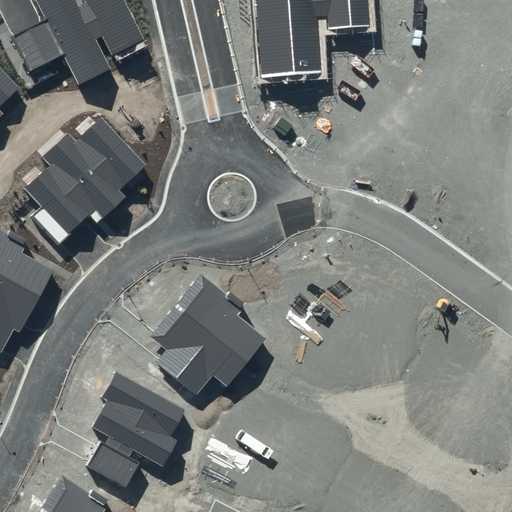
[(37,0),(47,20),(11,37),(28,72),(63,55),(78,85),(111,68),(97,40),(102,37),(112,56),(146,39),(126,0),(84,0),(87,4),(79,8),(74,0),(37,0)]
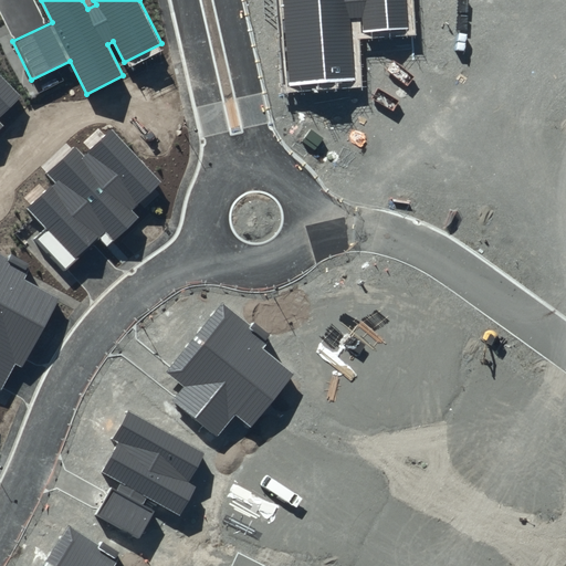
[(282,0),(290,85),(356,81),(352,19),(363,18),(364,31),(408,28),(406,0),(282,0)]
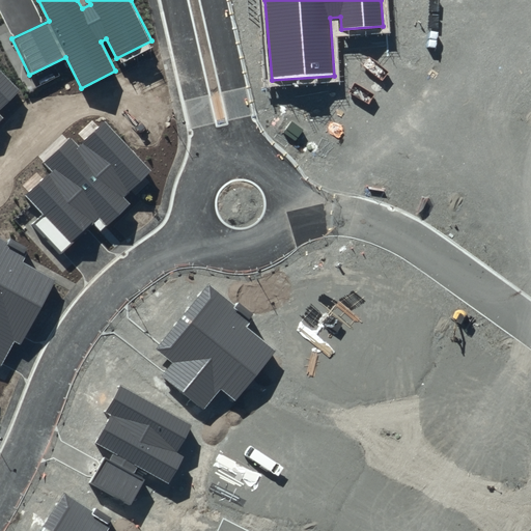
[(0,122),(4,118),(0,114),(0,110),(21,91),(0,70),(0,122)]
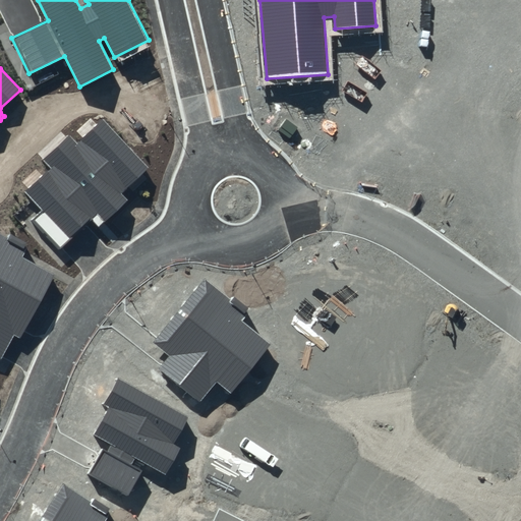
[(49,168),(24,191),(43,211),(32,221),(58,249),(91,220),(99,228),(128,200),(122,193),(150,168),(104,119),(77,143),(68,134),(42,160),(49,168)]
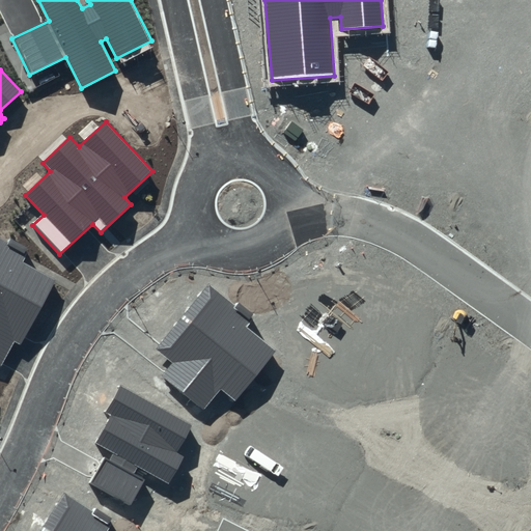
[(29,252),(0,236),(0,364),(2,366),(15,342),(21,345),(56,280),(24,262),(29,252)]
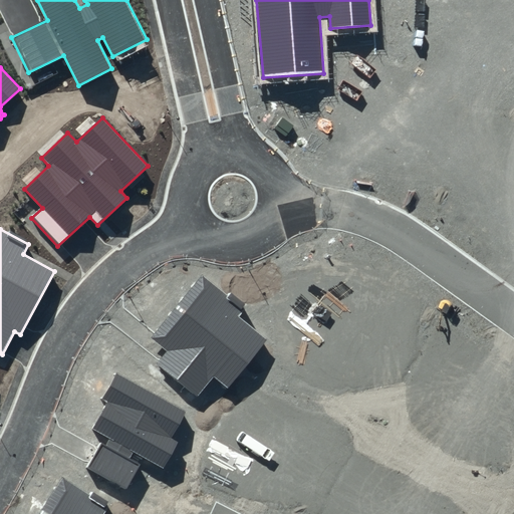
[(227,295),(202,275),(151,337),(167,350),(157,363),(198,397),(214,377),(227,388),(266,339),(238,316),(246,306),(229,292),(227,295)]
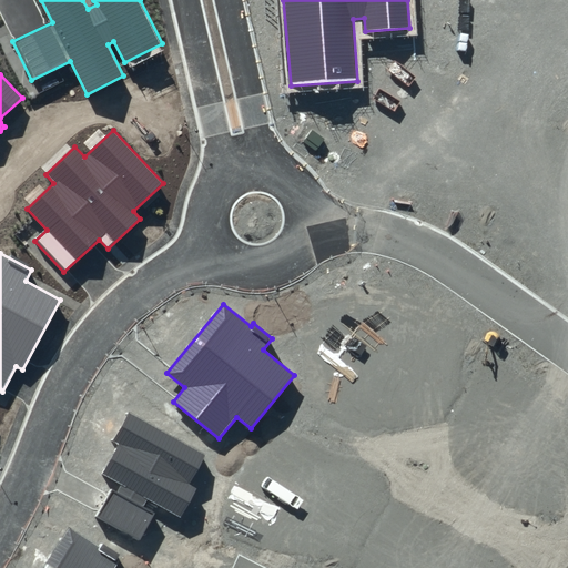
[(204,455),(129,412),(112,440),(119,444),(101,475),(121,485),(117,493),(111,488),(94,517),(140,543),(155,514),(143,507),(148,498),(182,517),(198,489),(188,484),(204,455)]
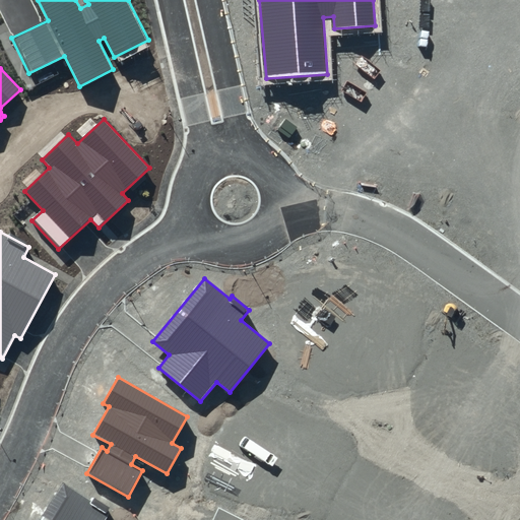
[(89,500),(62,482),(38,519),(104,519),(112,509),(91,497),(89,500)]
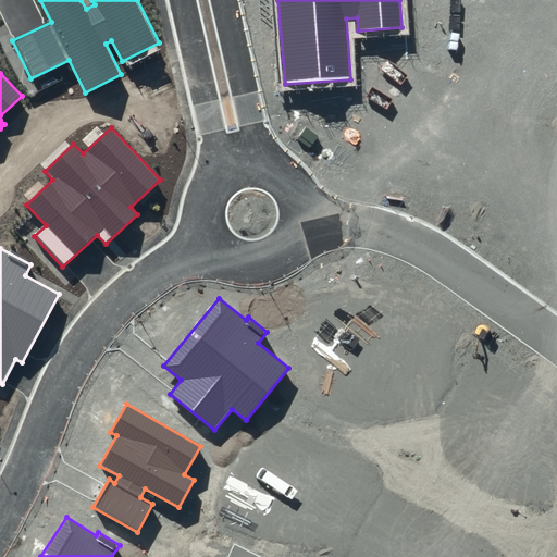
All buildings are outlined.
